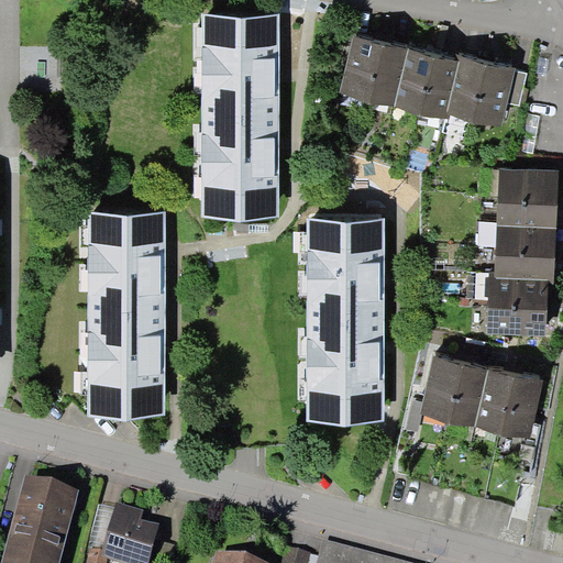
[(203,14),(202,116),(279,117),(279,14),(203,14)]
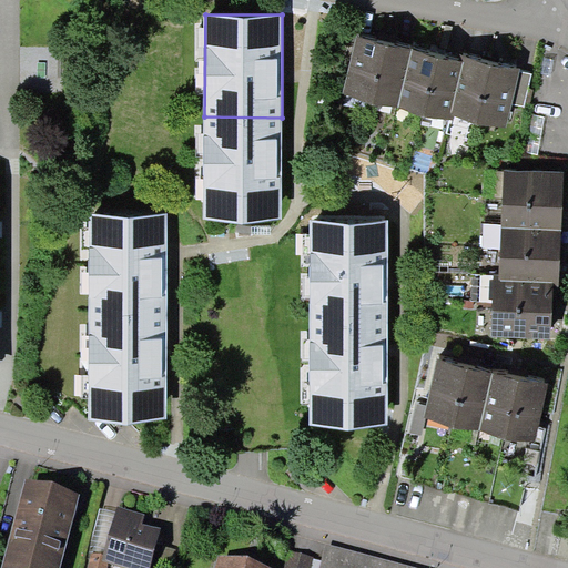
[(398,107),(412,49),(357,34),(343,93),(398,107)]
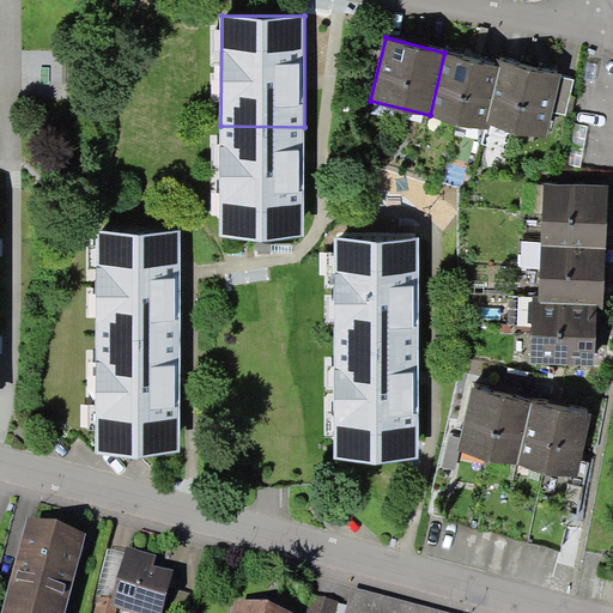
[(495,64),(444,53),(430,115),(490,129),(491,125),(487,123),(501,66),(495,64)]
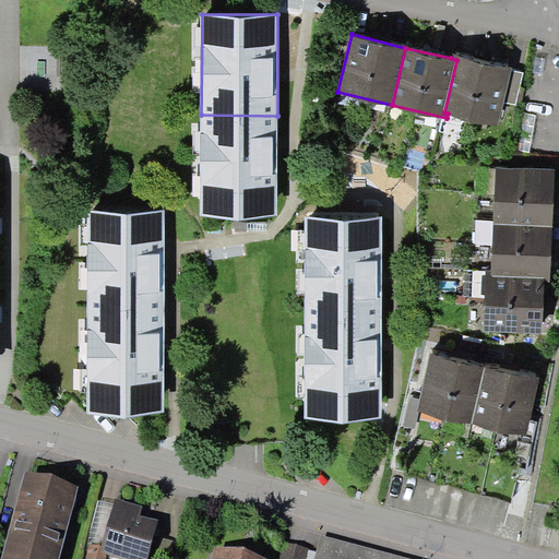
[(448,114),(498,126),(504,102),(516,106),(518,100),(521,86),(523,73),(511,71),(512,68),(452,52),(451,58),(456,60),(444,113),(448,114)]
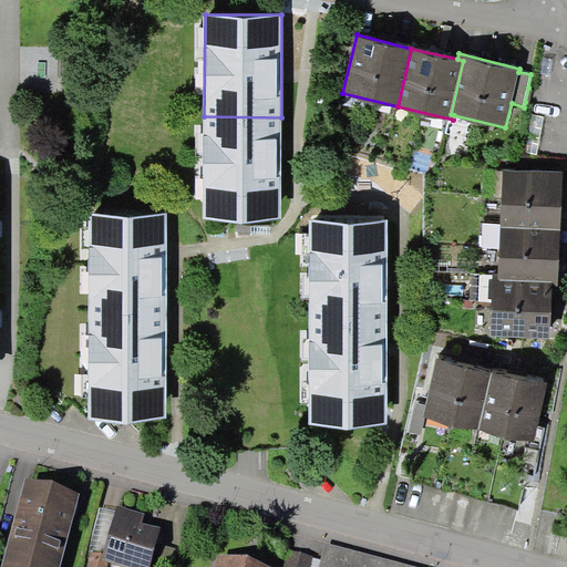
[(280,218),(281,117),(204,116),(204,218),(280,218)]
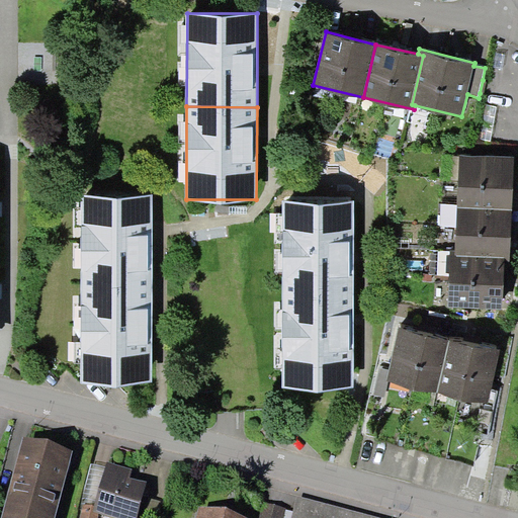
[(515,156),(460,154),(458,205),(513,208),(515,156)]
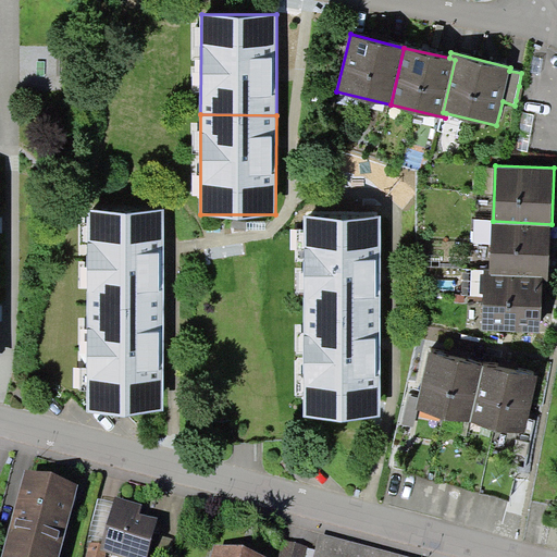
[(88,210),(88,309),(163,309),(163,210),(88,210)]
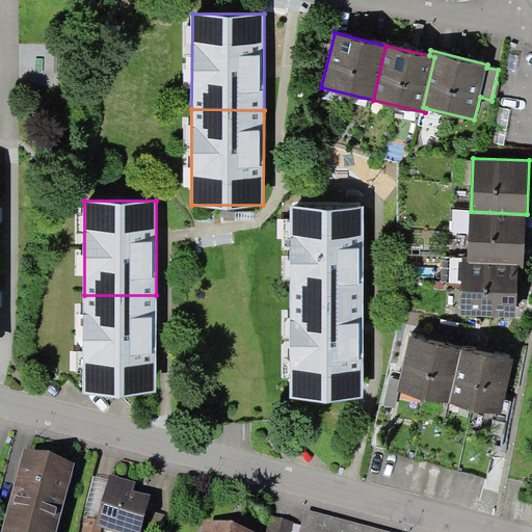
[(290,206),(290,302),(363,301),(363,207),(290,206)]
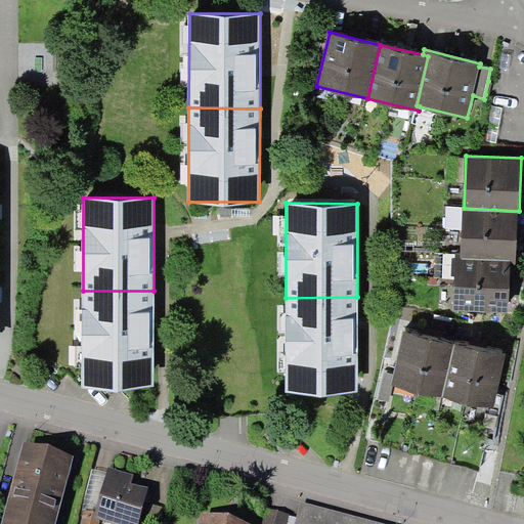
[(516,262),(519,211),(464,208),(461,252),(461,257),(511,259),(511,262),(516,262)]
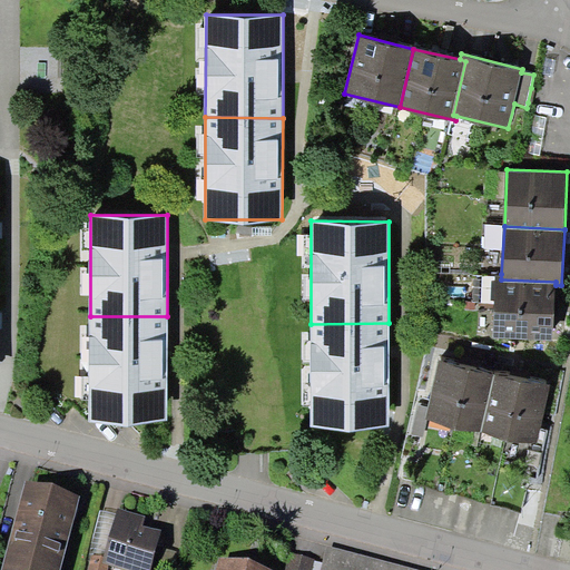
[(501,279),(501,274),(497,274),(494,336),(553,340),(556,285),(556,282),(501,279)]
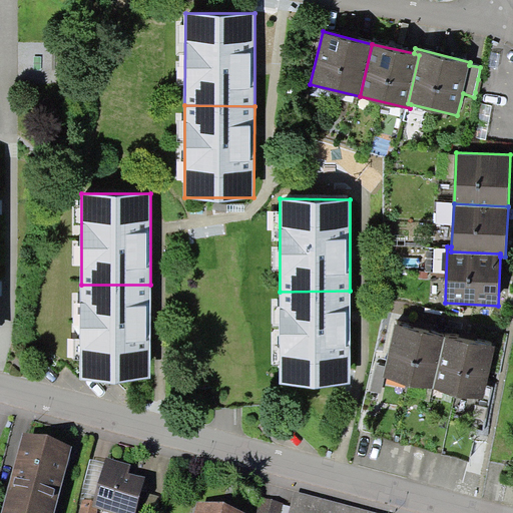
[(150,378),(150,285),(81,285),(80,379),(150,378)]
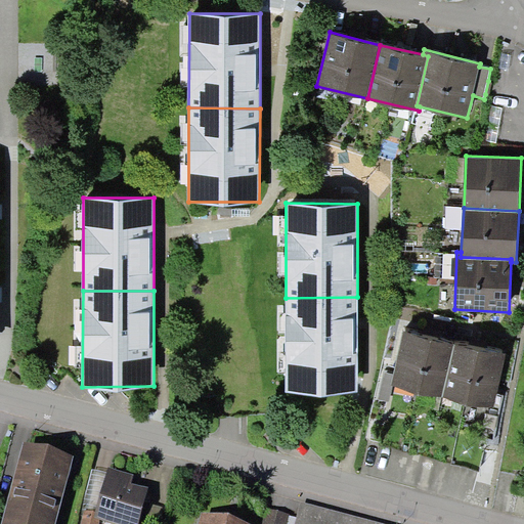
[(357,393),(357,297),(286,298),(286,393),(357,393)]
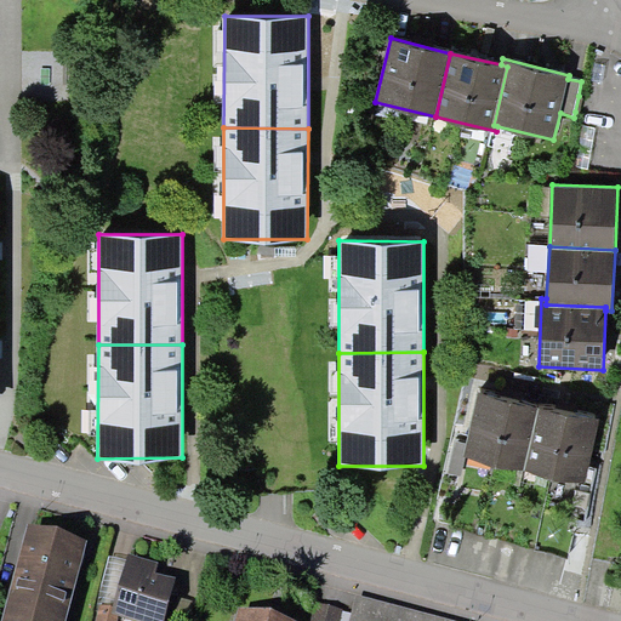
[(524,471),(539,406),(477,393),(463,456),(524,471)]
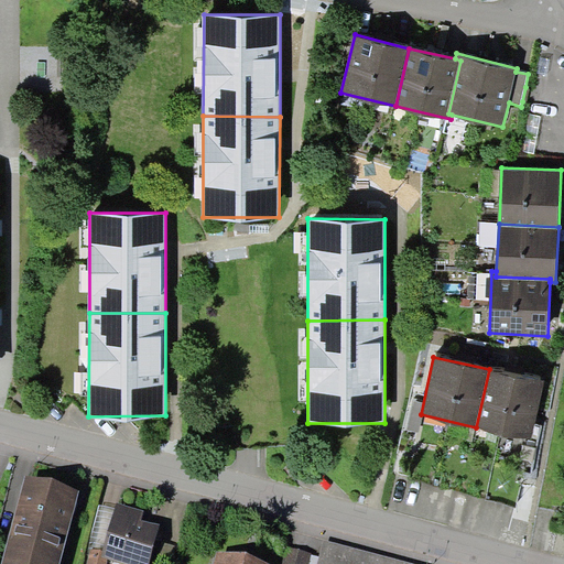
[(543,381),(489,369),(476,427),(530,440),(543,381)]
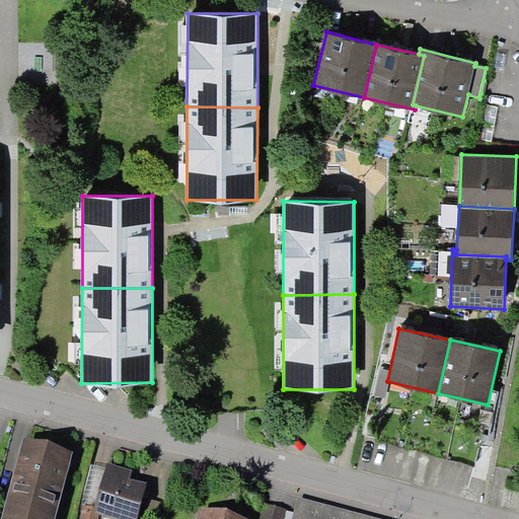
[(54,518),(73,451),(24,438),(2,518),(54,518)]
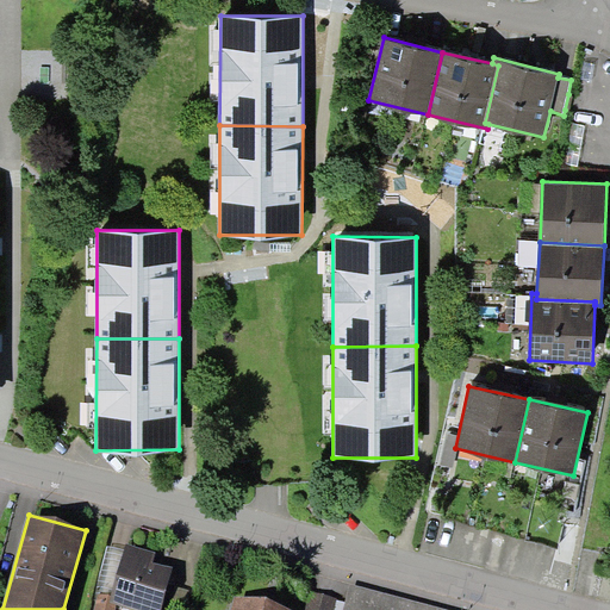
[(136,609),(160,609),(172,567),(151,561),(154,552),(126,545),(125,551),(112,597),(99,595),(95,609),(116,609),(117,604),(136,609)]
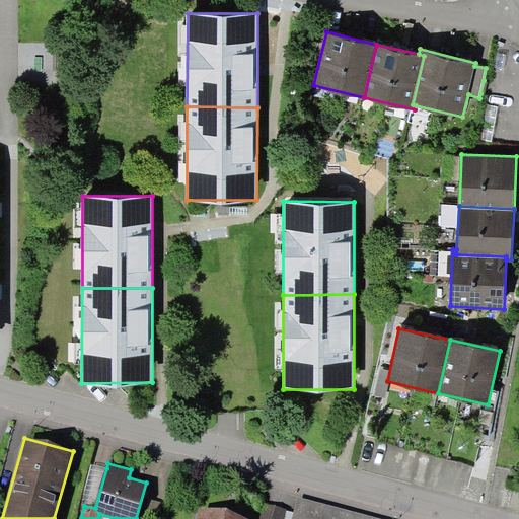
[(91,464),(81,505),(84,506),(95,508),(106,468),(91,464)]
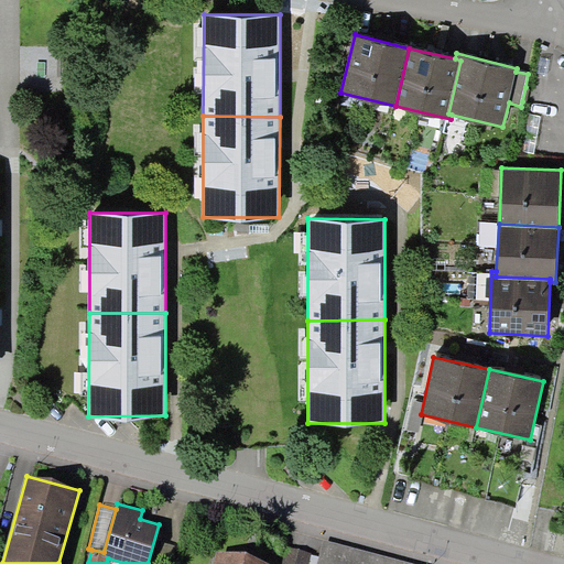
[(320,557),(317,563),(416,563),(325,541),(320,557)]
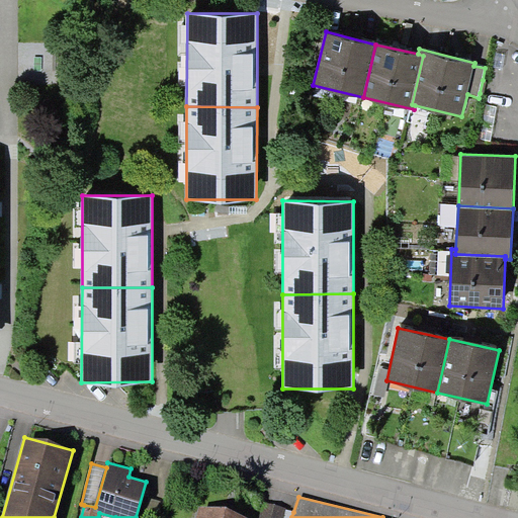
[(282,517),(285,510),(285,508),(260,502),(255,517),(282,517)]
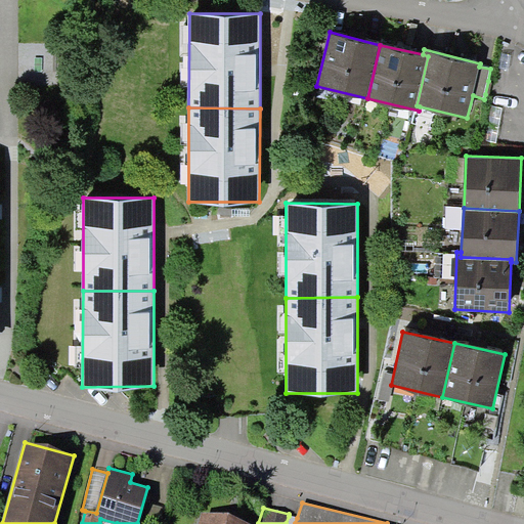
[(249,523),(202,512),(198,523),(249,523)]
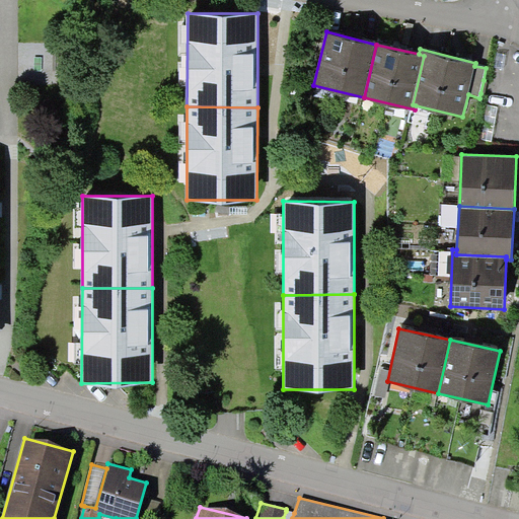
All buildings are outlined.
